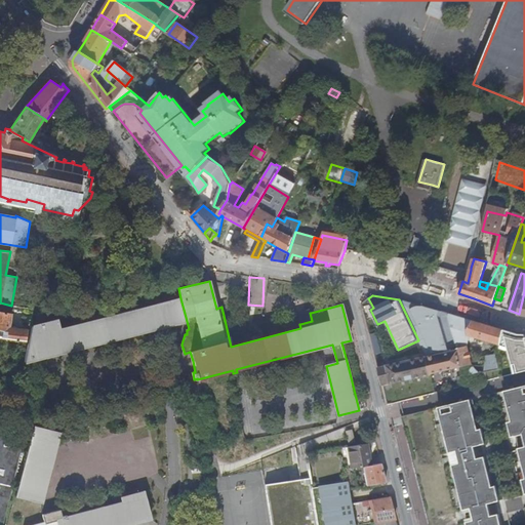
[(187,321),(180,298),(58,329),(56,320),(32,326),(25,362),(187,321)]
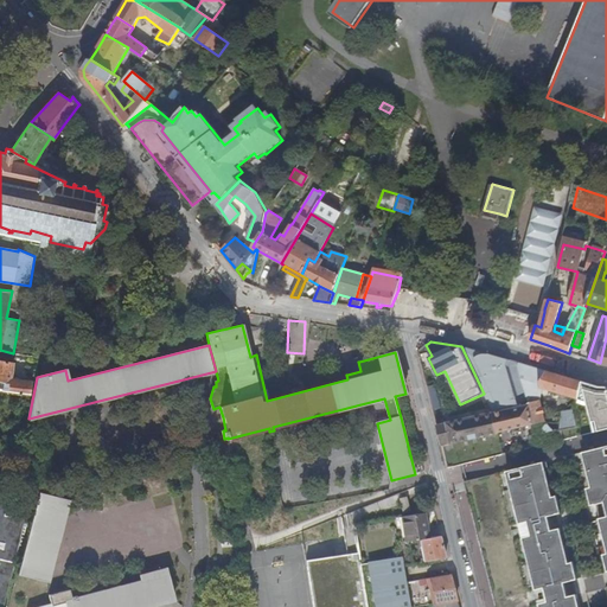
[(498,433),(535,425),(530,403),(519,368),(521,364),(512,364),(513,360),(491,353),(475,349),(461,346),(484,394),(492,413),(498,433)]
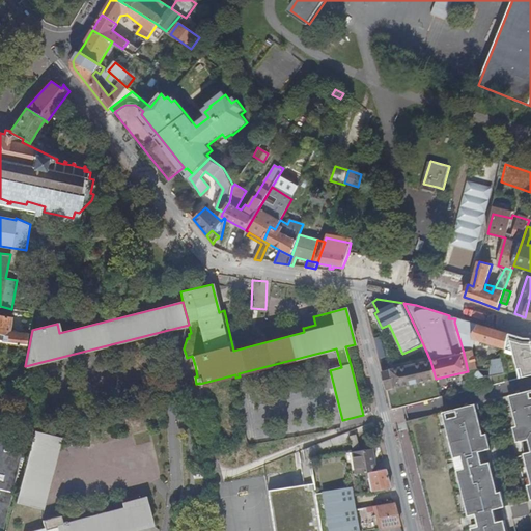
[(300,320),(304,328),(315,325),(313,316),(314,316),(313,313),(300,318),(300,320)]
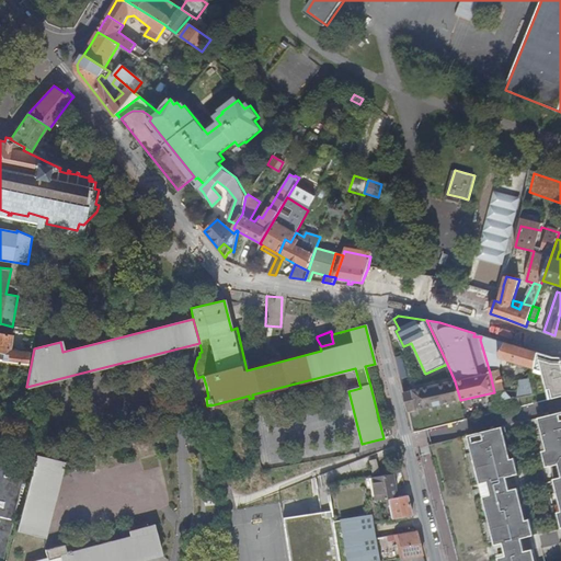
[(0,362),(18,365),(27,366),(29,353),(10,350),(12,335),(0,332),(0,362)]
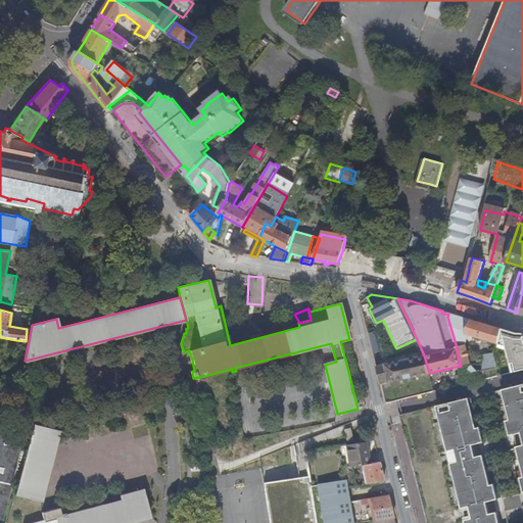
[(469,334),(483,338),(487,324),(476,321),(448,313),(448,314),(447,317),(457,347),(461,366),(466,364),(468,373),(478,371),(471,363),(466,344),(469,334)]
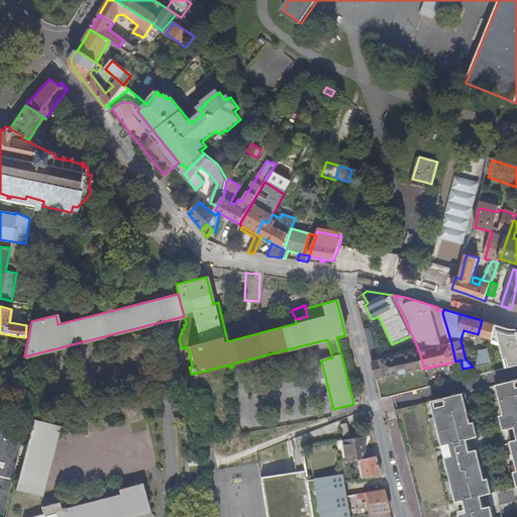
[(478,334),(485,336),(488,322),(482,320),(478,334)]
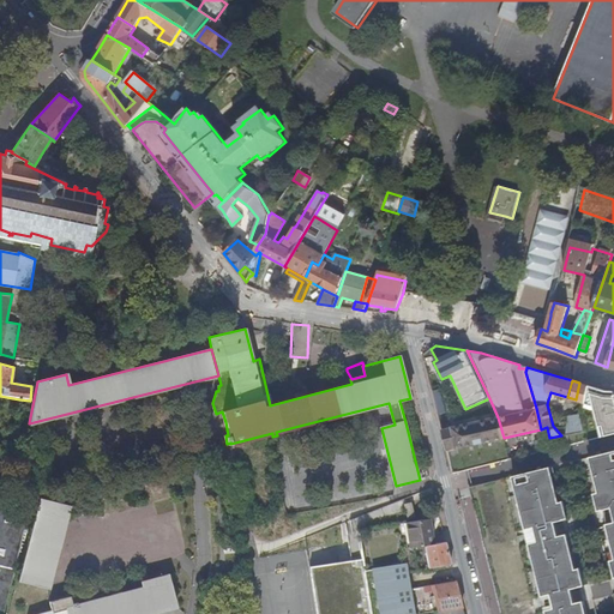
[(576,399),(585,403),(588,386),(579,383),(576,399)]
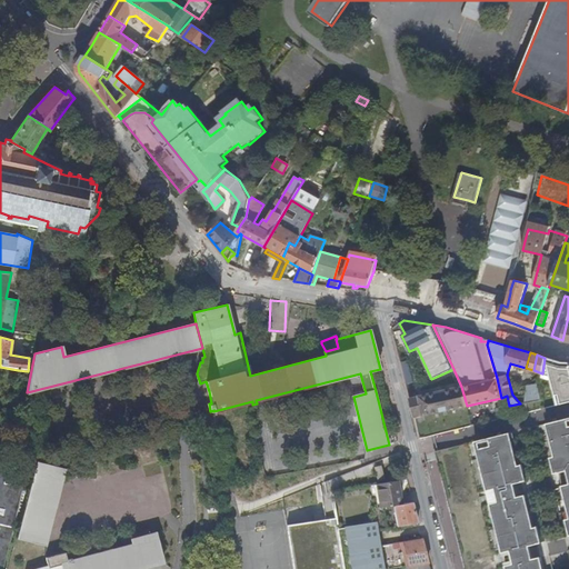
[(568,365),(568,362),(562,362),(555,360),(545,358),(542,373),(552,376),(559,405),(568,401),(568,365)]
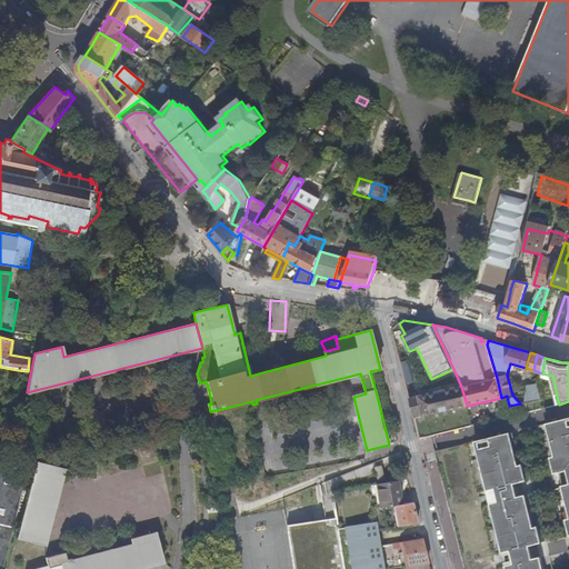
[(526,401),(526,403),(542,399),(541,389),(541,383),(528,386),(526,401)]
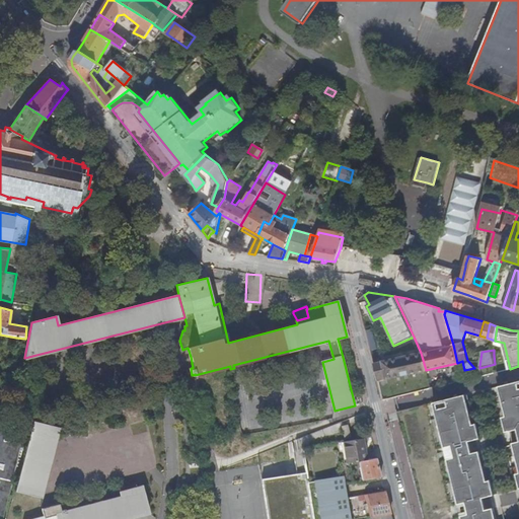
[(421,371),(426,370),(421,353),(374,363),(378,381),(380,380),(387,379),(421,371)]
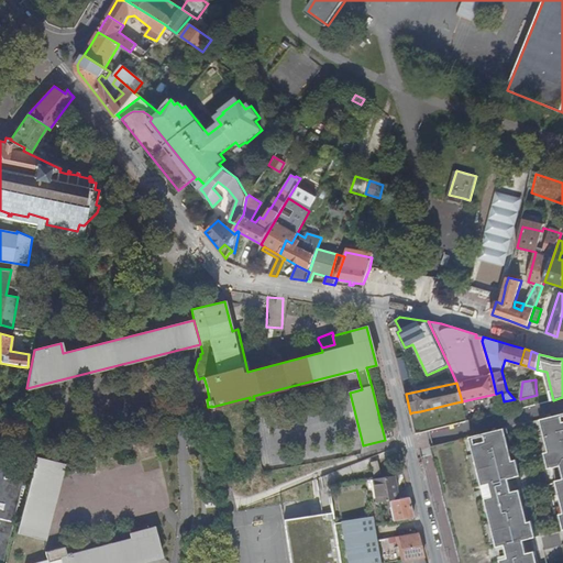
[(562,414),(532,422),(562,541),(562,414)]
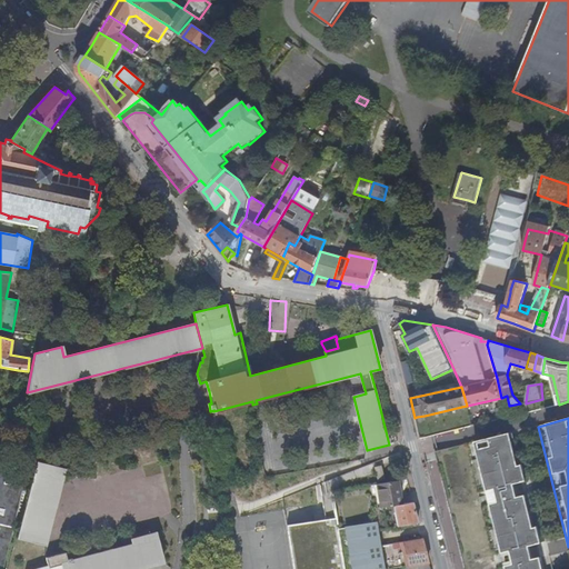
[(476,441),(507,568),(545,568),(541,555),(533,557),(530,543),(538,542),(526,493),(518,496),(515,483),(522,481),(511,433),(476,441)]
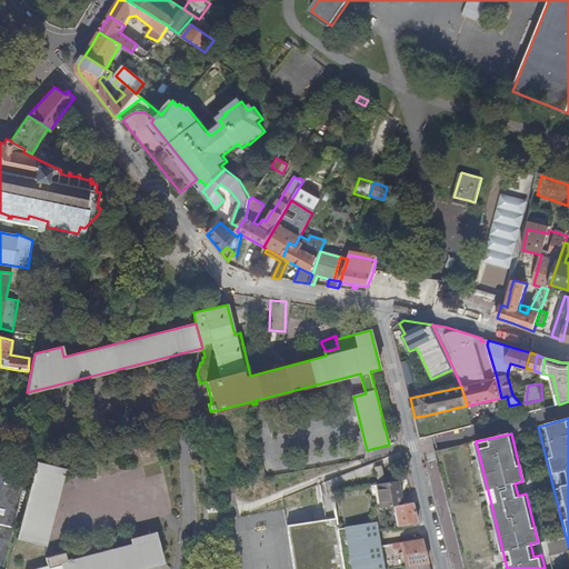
[(46,545),(65,469),(36,462),(17,537),(46,545)]
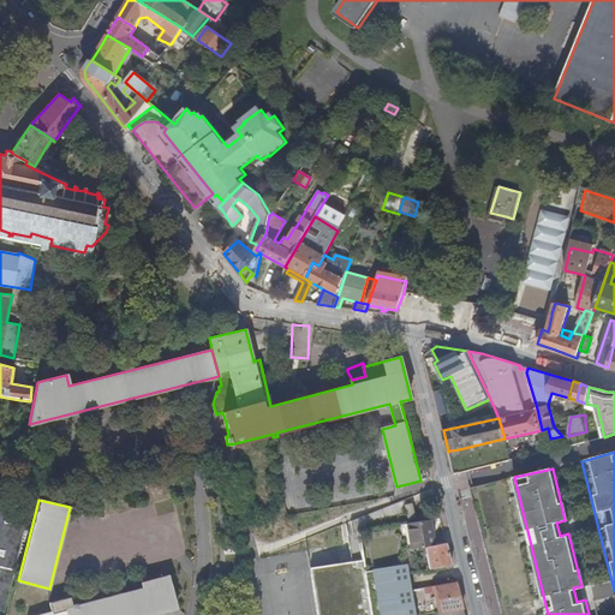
[(0,614),(3,614),(25,526),(5,524),(9,506),(0,502),(0,614)]
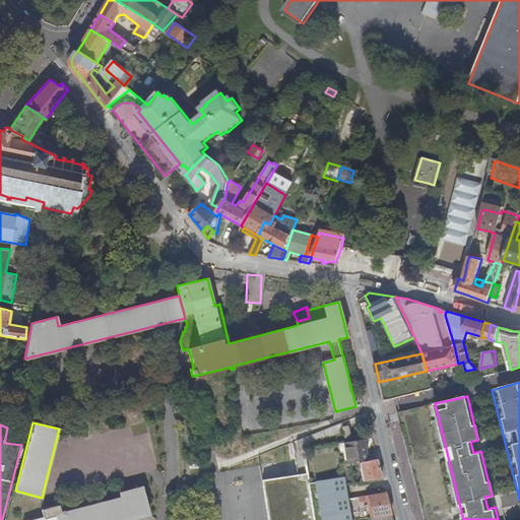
[(352,438),(349,427),(343,428),(346,440),(352,438)]
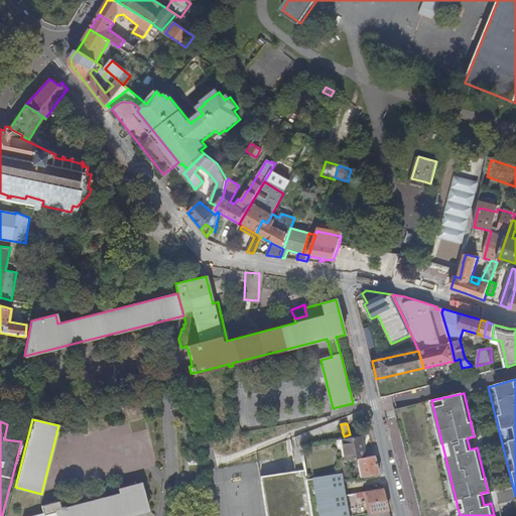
[(342,438),(345,461),(349,460),(357,459),(365,457),(362,435),(342,438)]
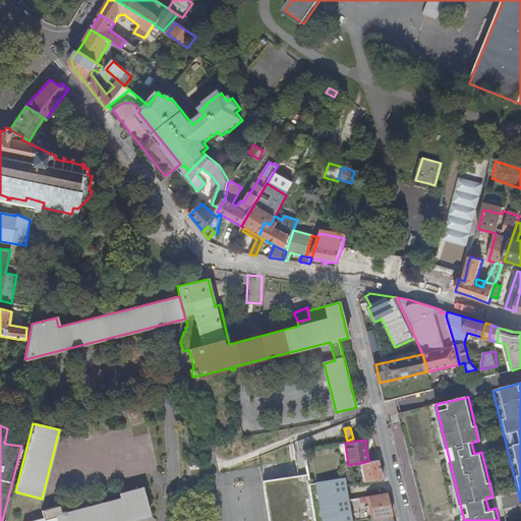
[(363,478),(364,481),(383,478),(379,459),(368,461),(360,463),(363,475),(360,476),(361,479),(363,478)]
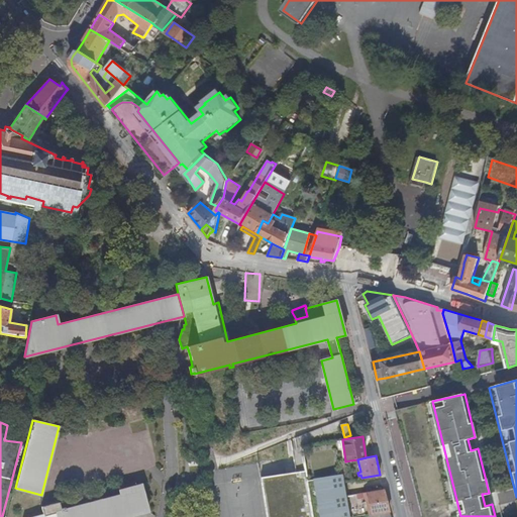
[(352,480),(349,460),(345,461),(339,462),(341,473),(341,476),(342,481),(352,480)]
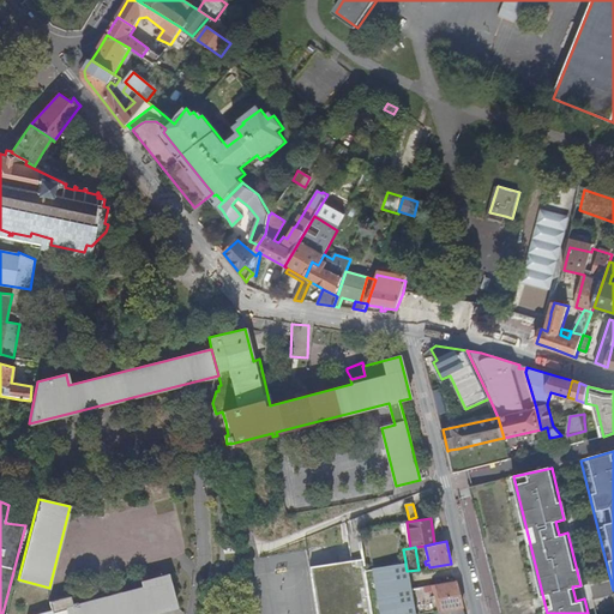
[(315,613),(372,613),(365,571),(362,554),(309,567),(315,613)]
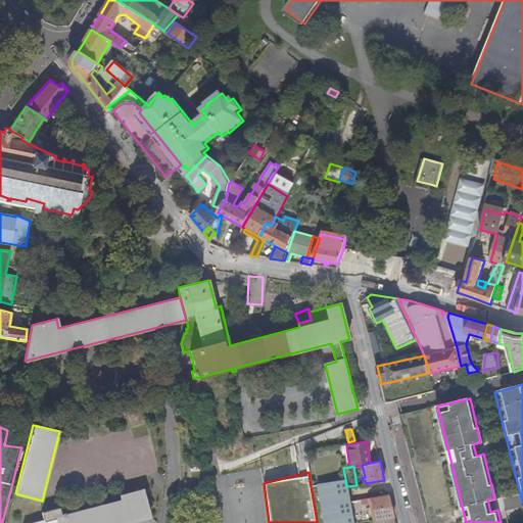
[(351,522),(349,505),(349,501),(346,486),(345,481),(317,485),(322,522),(351,522)]
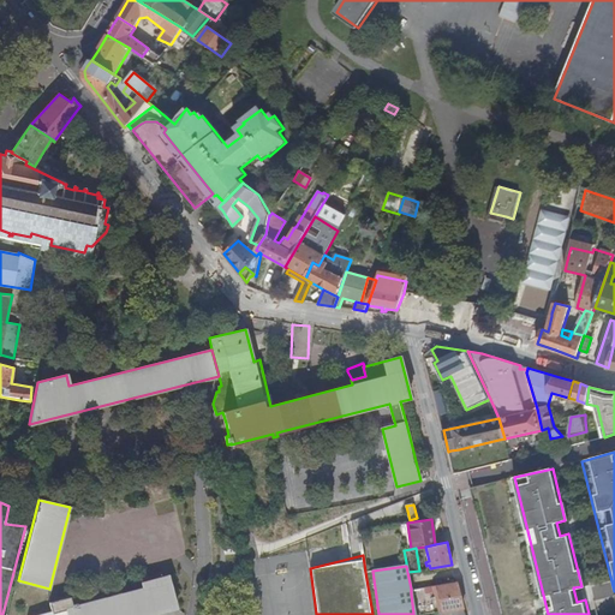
[(42,614),(147,614),(177,607),(168,575),(142,583),(144,589),(78,605),(77,603),(72,604),(70,597),(49,602),(53,613),(42,614)]
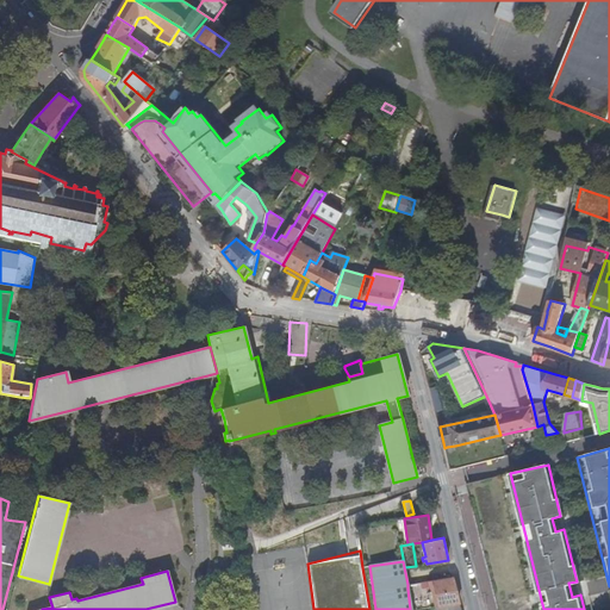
[(434,602),(435,607),(459,603),(453,578),(433,580),(437,602),(434,602)]
